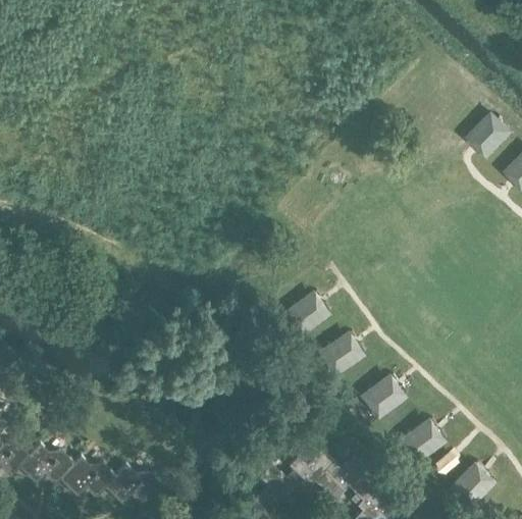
[(0,466),(3,463),(9,469),(6,472),(10,476),(19,467),(18,467),(30,455),(29,455),(16,444),(2,444),(0,440),(0,466)]
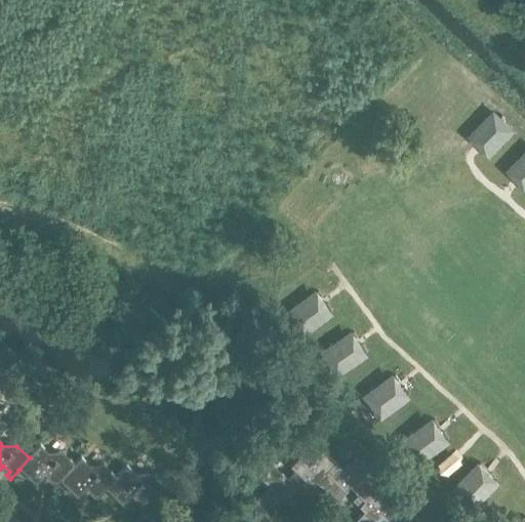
[(30,457),(18,470),(19,470),(36,486),(48,473),(55,479),(51,483),(55,487),(61,482),(59,482),(75,466),(62,453),(47,454),(40,446),(29,457),(30,457)]
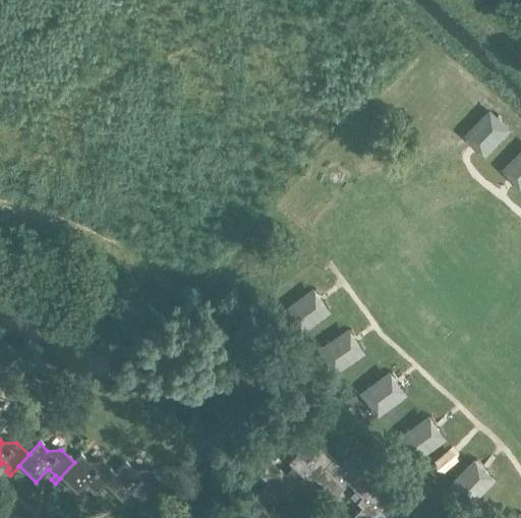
[(303,477),(296,485),(302,491),(312,479),(328,494),(331,491),(337,484),(323,471),(332,461),(320,449),(306,463),(297,455),(288,465),(292,469),(293,468),(303,477)]
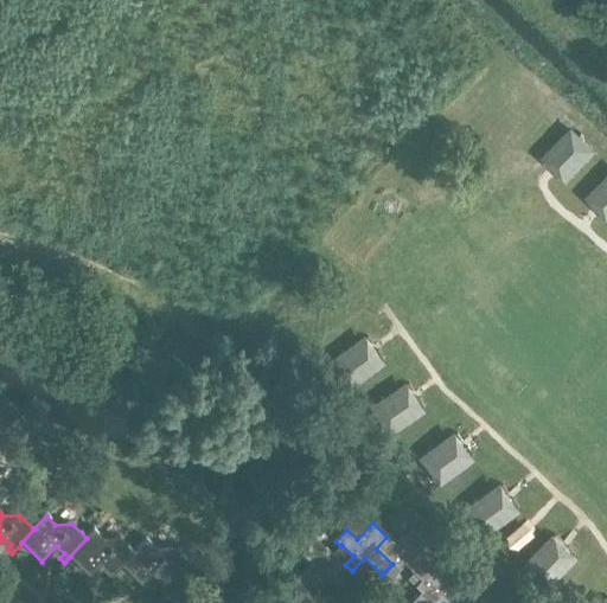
[(87,538),(69,557),(70,557),(89,576),(103,562),(110,568),(107,572),(112,577),(122,566),(121,566),(134,552),(119,538),(102,539),(94,530),(87,538)]
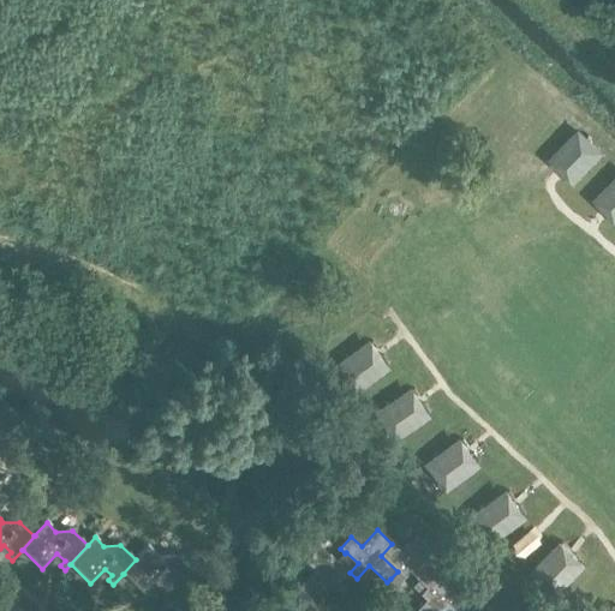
[(439,577),(423,562),(434,551),(418,537),(402,553),(392,544),(381,556),(398,571),(390,579),(398,586),(410,573),(419,581),(428,589),(439,577)]
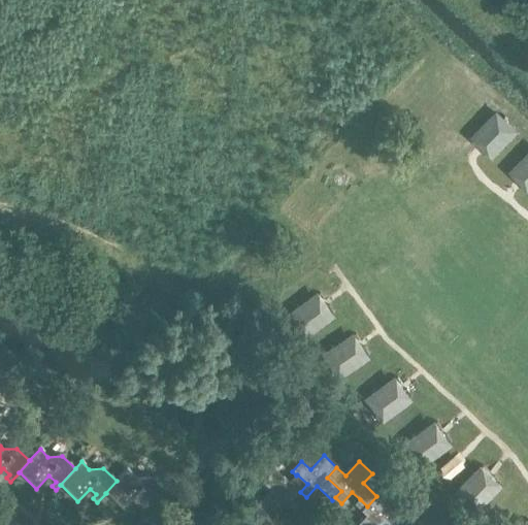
[(117,481),(105,493),(106,493),(123,510),(135,496),(141,502),(138,506),(142,511),(162,490),(149,477),(134,478),(127,469),(117,481)]
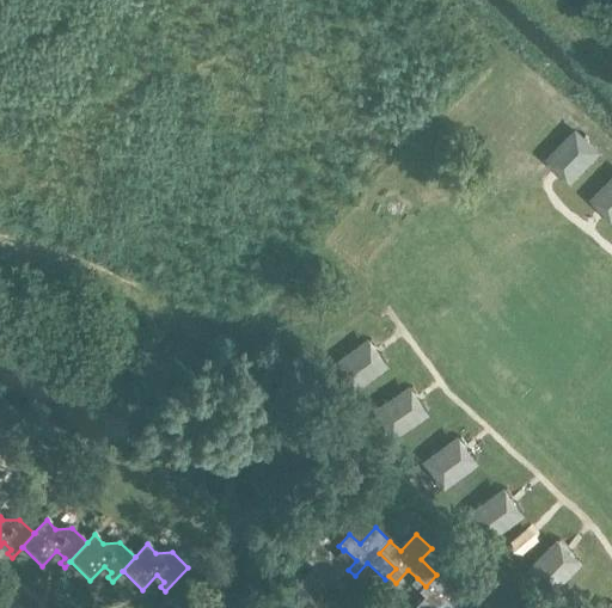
[(343,551),(335,560),(318,545),(304,560),(314,570),(299,587),(310,599),(328,579),(341,593),(348,585),(340,578),(348,570),(356,560),(344,550),(343,551)]
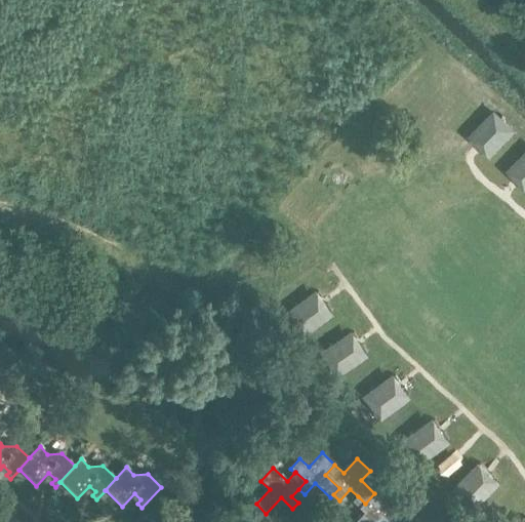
[(365,504),(358,496),(353,503),(364,514),(356,521),(394,521),(395,520),(380,507),(389,497),(378,488),(374,493),(365,504)]
